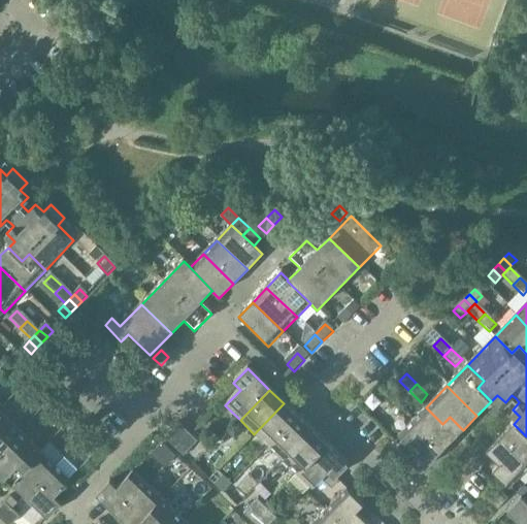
[(284,403),(254,434),(268,448),(298,418),(284,403)]
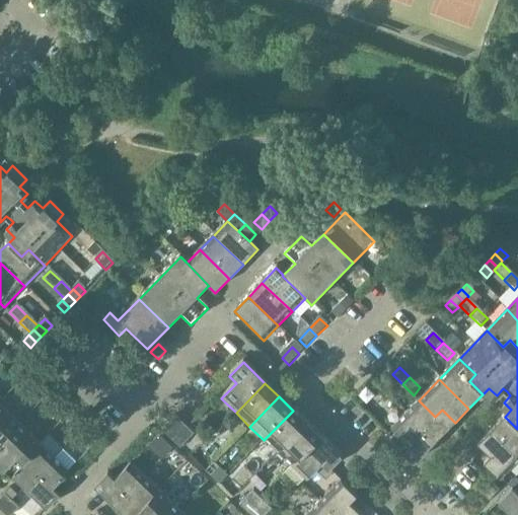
[(419,400),(405,415),(435,443),(455,423),(442,410),(435,417),(419,400)]
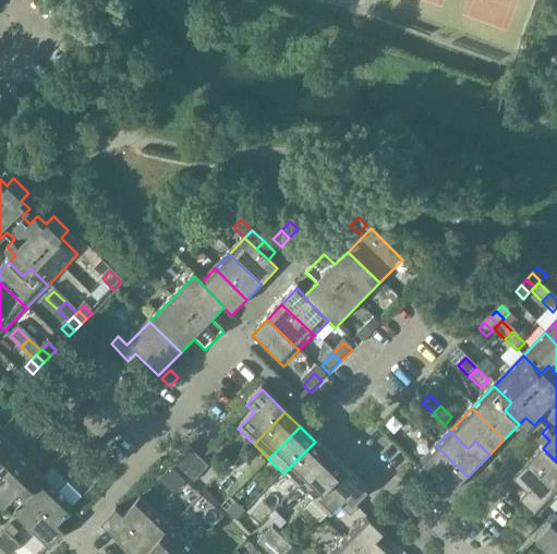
[(0,501),(4,505),(19,491),(26,497),(43,480),(0,438),(0,501)]
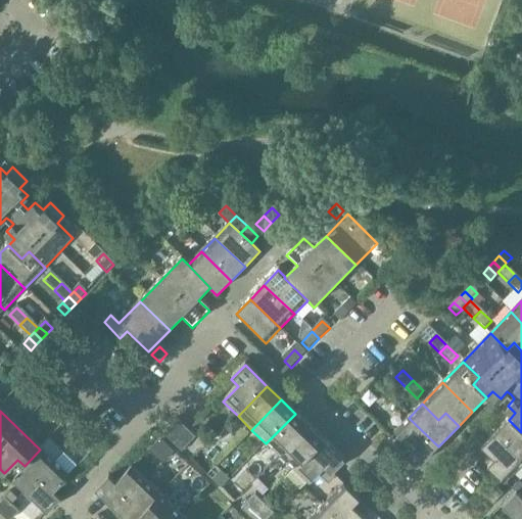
[(266,443),(280,457),(309,427),(295,414),(266,443)]
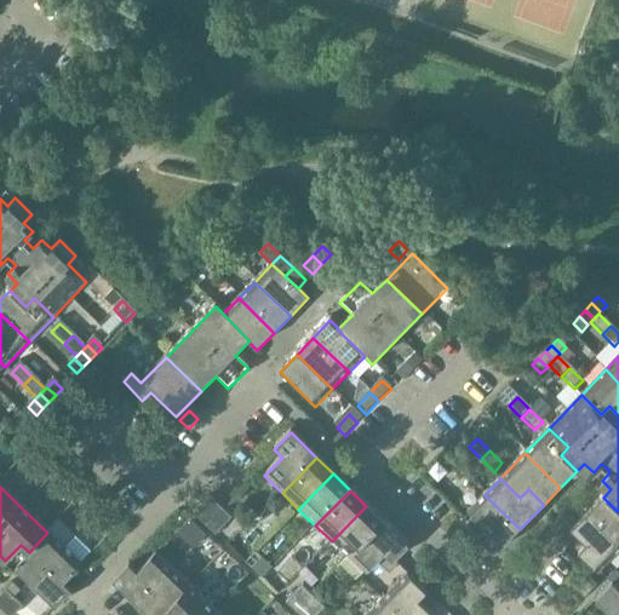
[(520,529),(485,495),(468,512),(474,518),(465,527),(494,556),(520,529)]
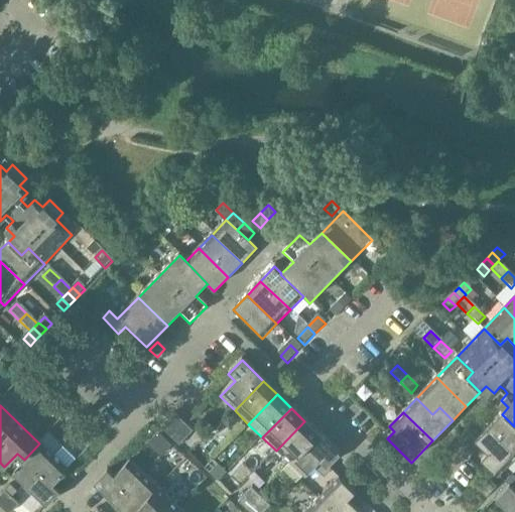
[(514,426),(502,414),(489,427),(514,453),(514,426)]
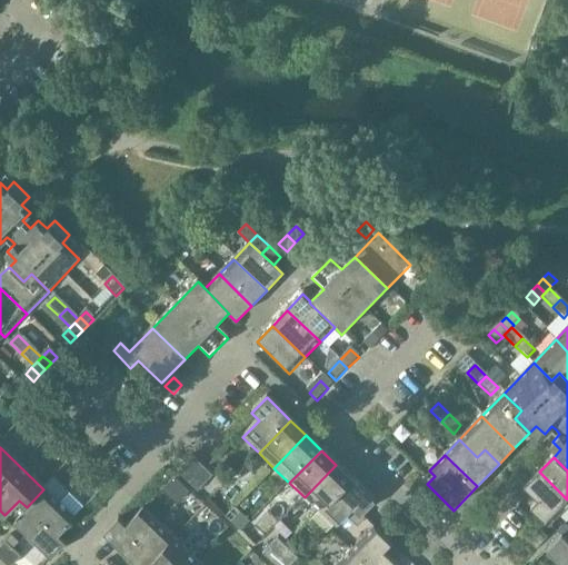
[(185,466),(195,476),(202,468),(191,458),(185,466)]
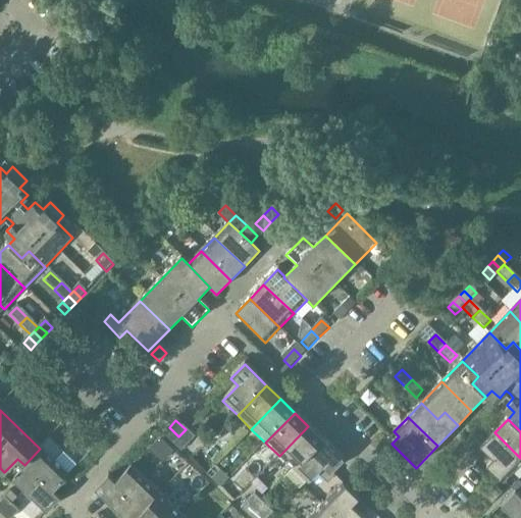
[(279,456),(294,470),(322,441),(308,426),(279,456)]
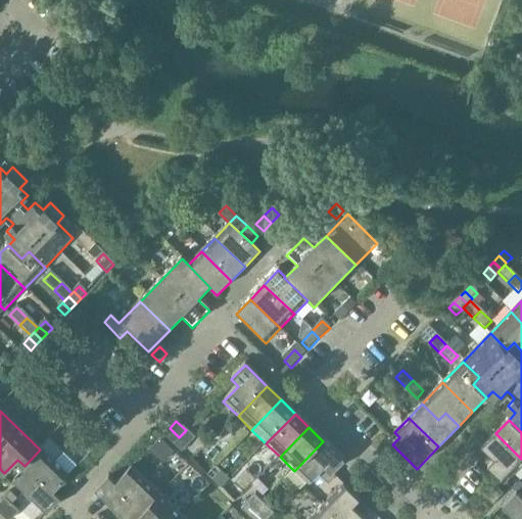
[(179,437),(170,428),(162,435),(172,444),(179,437)]
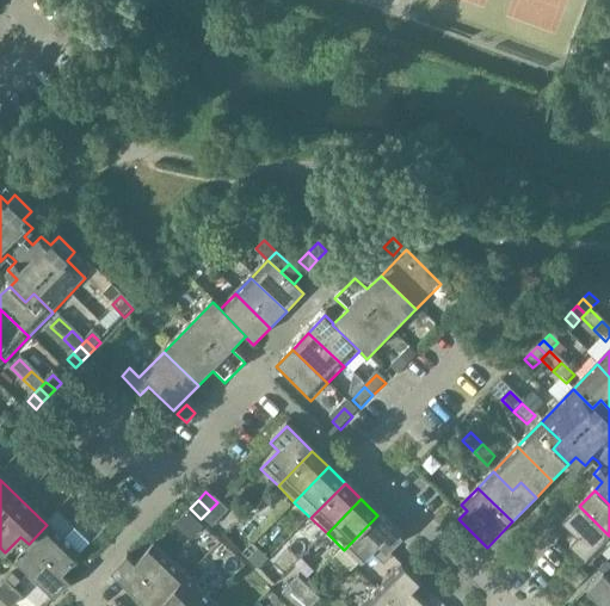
[(217,502),(209,511),(220,521),(228,513),(217,502)]
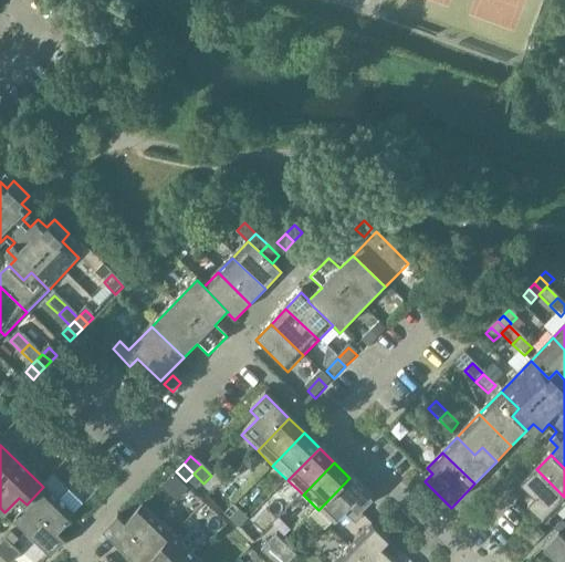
[(564,505),(564,497),(536,469),(521,486),(535,499),(527,507),(545,524),(564,505)]
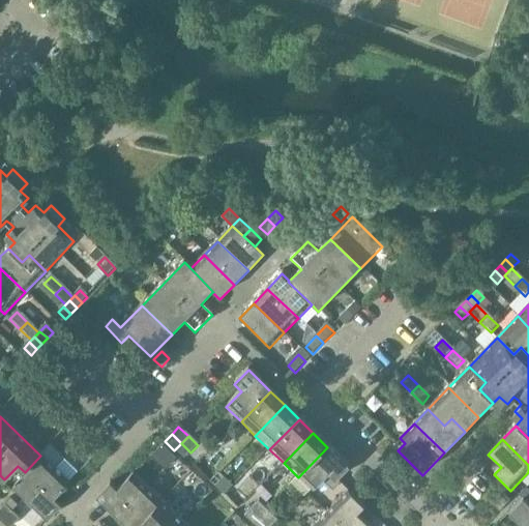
[(181,443),(174,450),(183,460),(190,453),(181,443)]
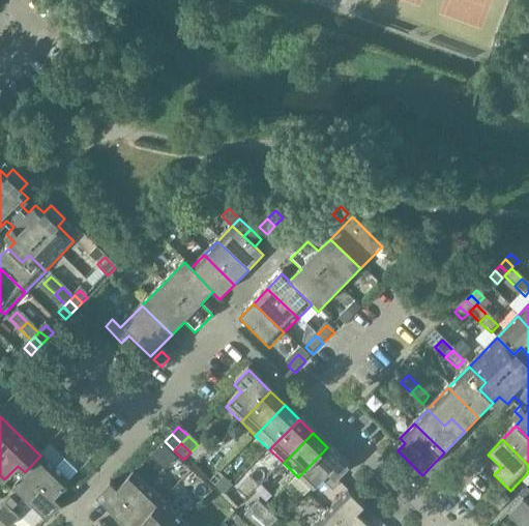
[(327,447),(298,477),(313,492),(322,483),(328,475),(335,483),(336,481),(350,468),(327,447)]
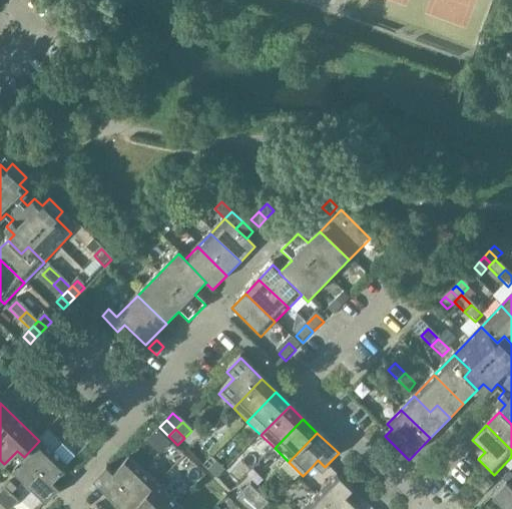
[(4,464),(24,484),(53,454),(39,441),(24,457),(17,451),(4,464)]
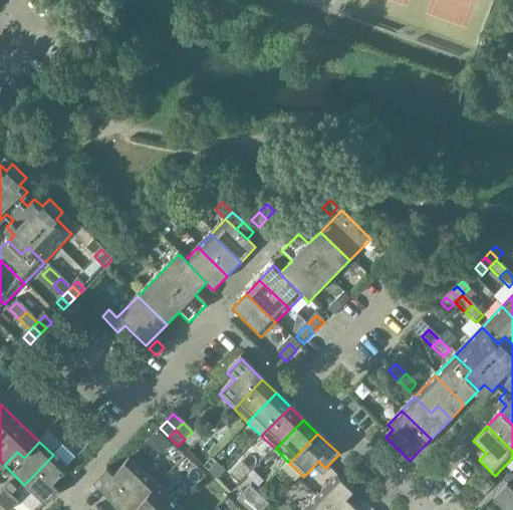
[(53,455),(24,485),(46,506),(59,492),(52,485),(67,469),(53,455)]
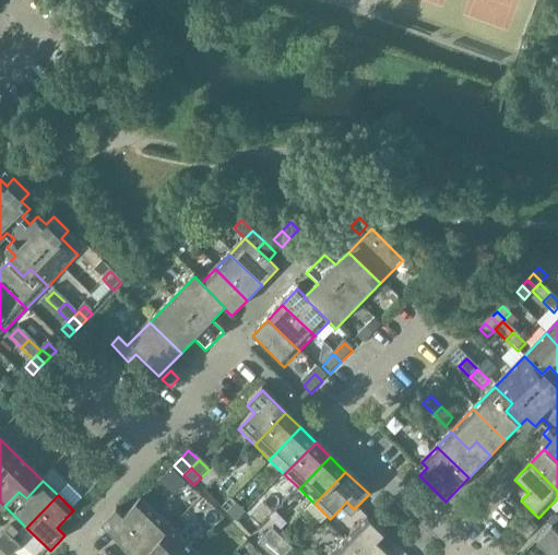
[(102,526),(125,548),(156,516),(140,500),(123,518),(116,510),(102,526)]
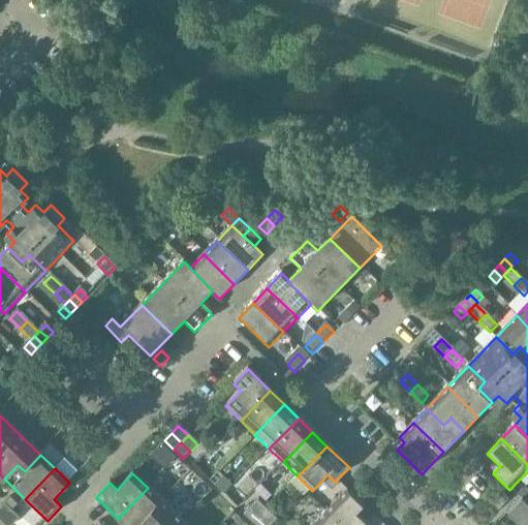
[(328,474),(321,482),(332,492),(340,484),(336,481),(335,482),(328,474)]
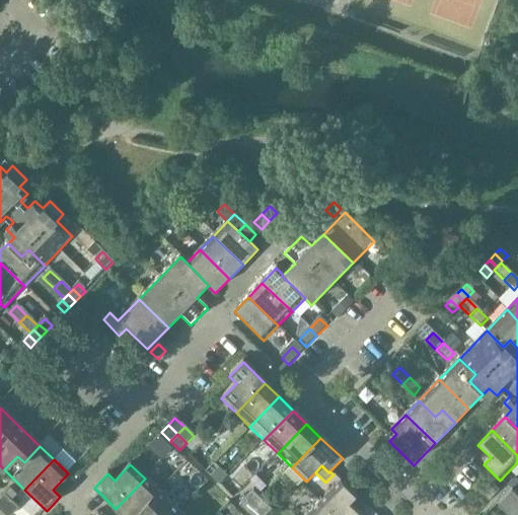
[(116,509),(122,514),(148,514),(143,509),(158,493),(145,479),(116,509)]
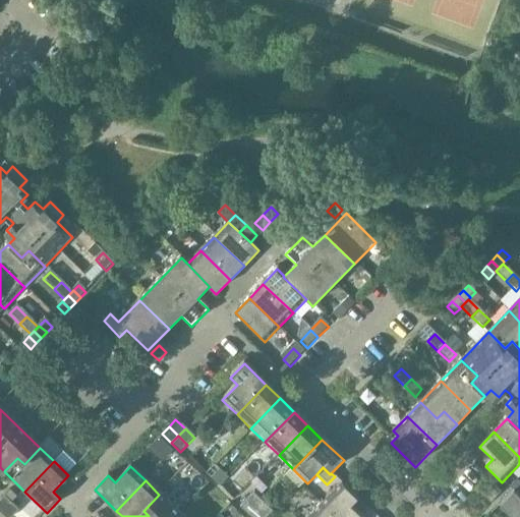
[(519,483),(517,481),(509,490),(513,493),(514,492),(519,498),(519,483)]
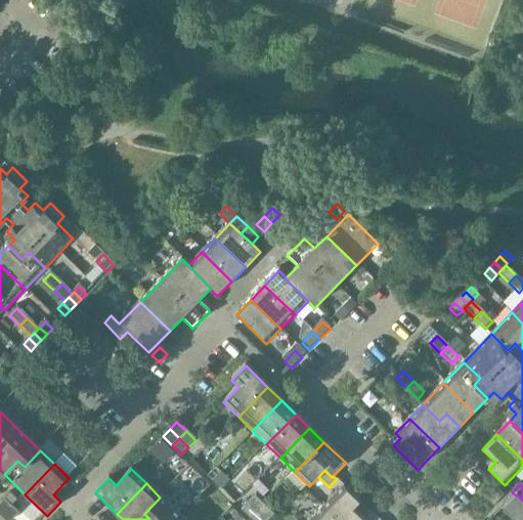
[(344,486),(322,508),(334,519),(363,519),(353,510),(360,503),(344,486)]
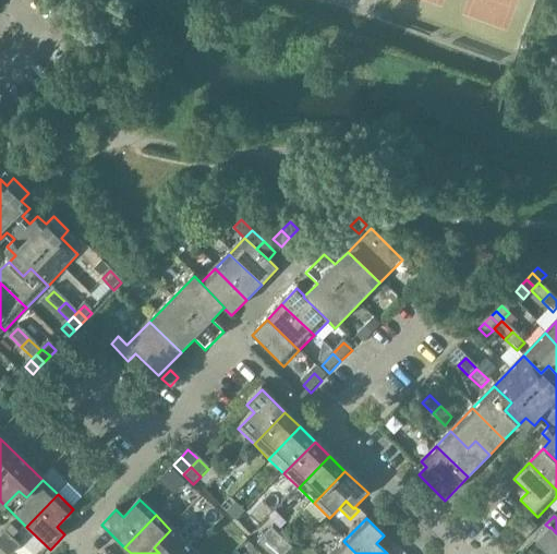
[(527,518),(515,530),(525,540),(536,529),(527,518)]
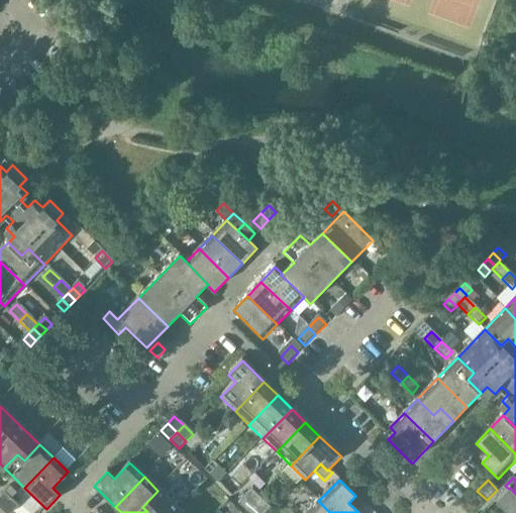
[(496,502),(507,512),(515,512),(515,494),(510,488),(509,489),(496,502)]
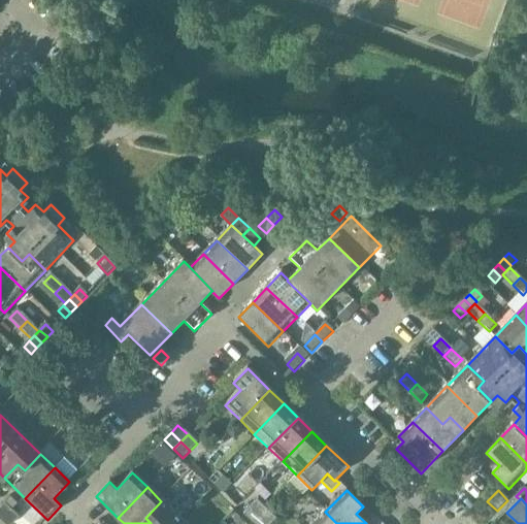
[(185,523),(161,501),(145,518),(151,523),(185,523)]
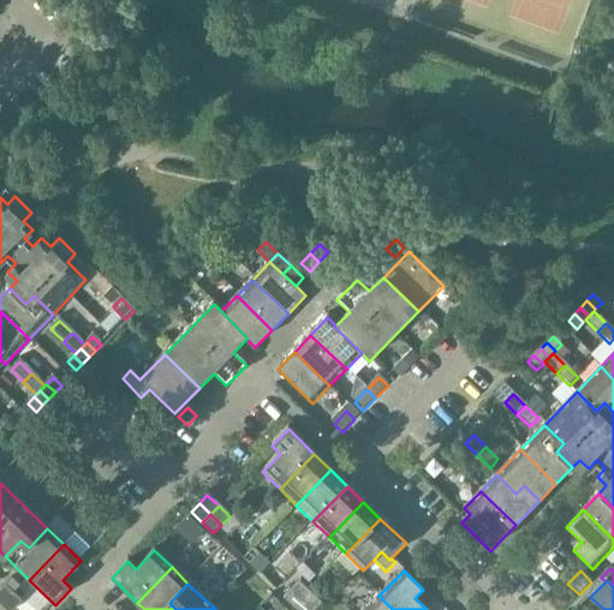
[(291,592),(303,603),(310,594),(299,584),(291,592)]
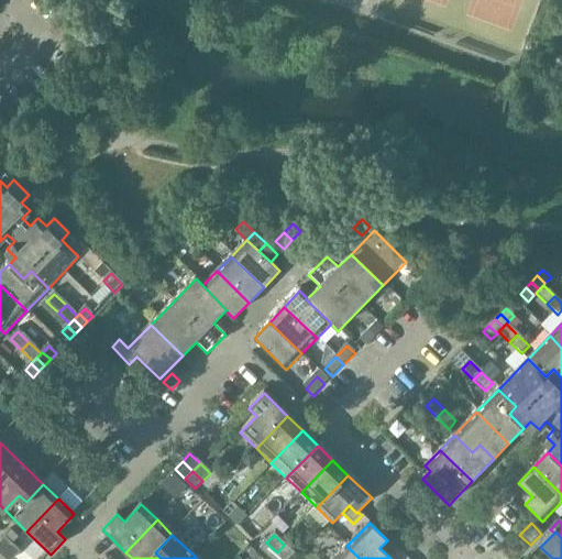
[(0,557),(1,558),(12,546),(4,538),(0,544),(0,557)]
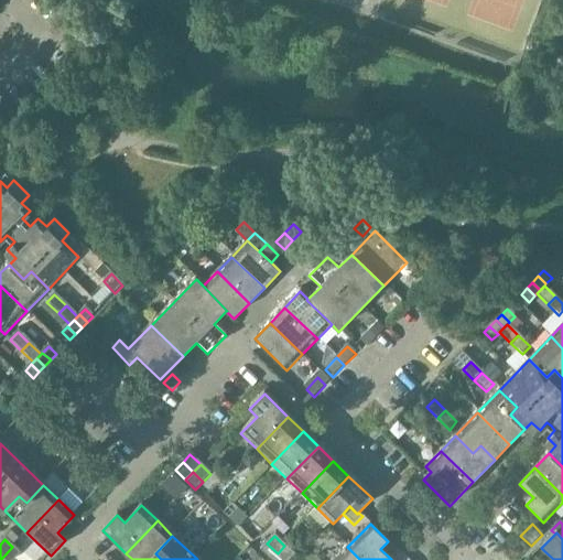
[(260,551),(268,559),(272,559),(278,553),(267,544),(260,551)]
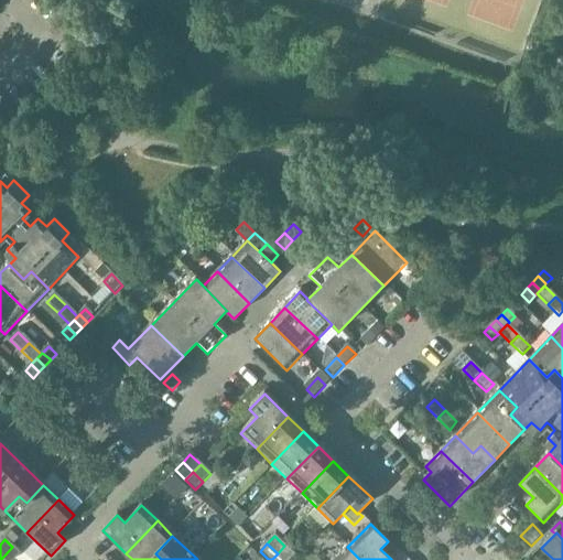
[(278,553),(283,559),(292,559),(295,556),(284,546),(278,553)]
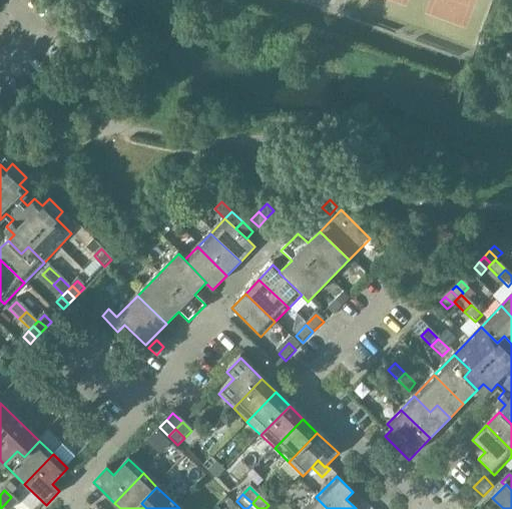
[(11,497),(1,508),(14,508),(18,504),(11,497)]
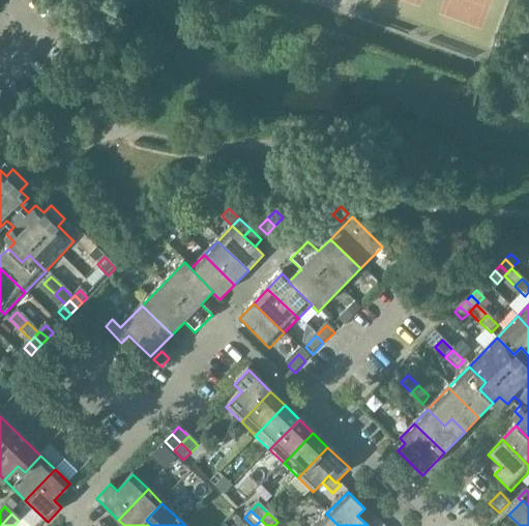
[(338,525),(326,514),(314,525),(338,525)]
